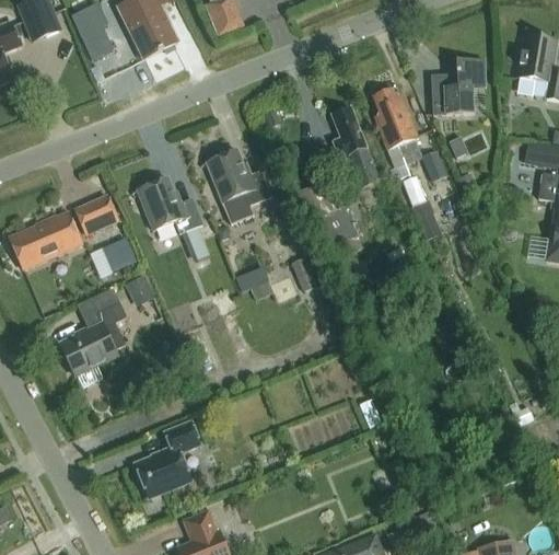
[(26,0),(16,4),(23,20),(35,15),(44,35),(60,29),(47,0),(26,0)]
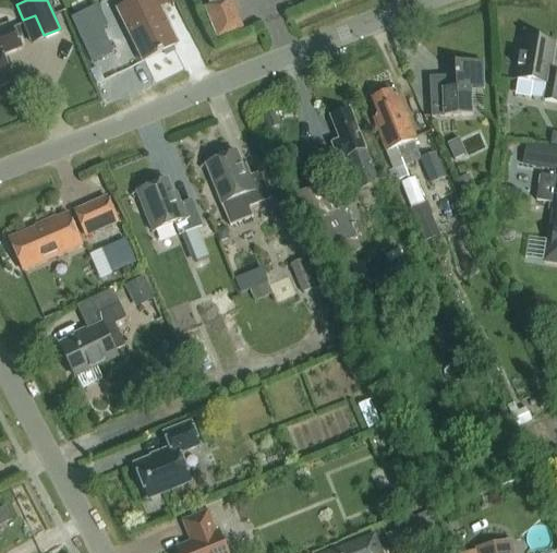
[(118,5),(144,57),(177,40),(159,5),(169,0),(129,0),(118,5)]
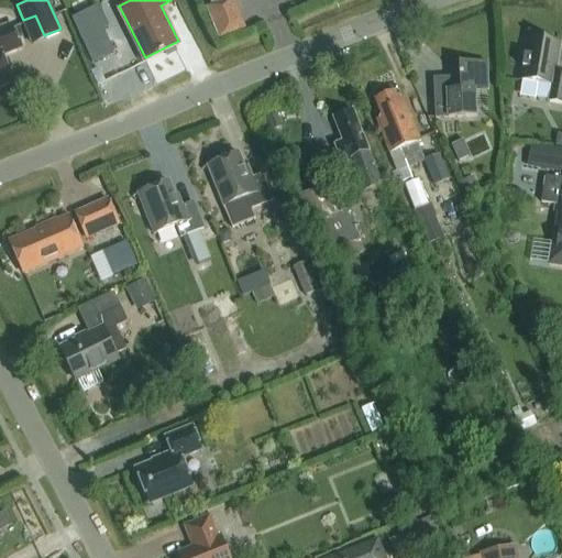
[(0,85),(13,79),(2,53),(22,44),(12,19),(0,24),(0,85)]
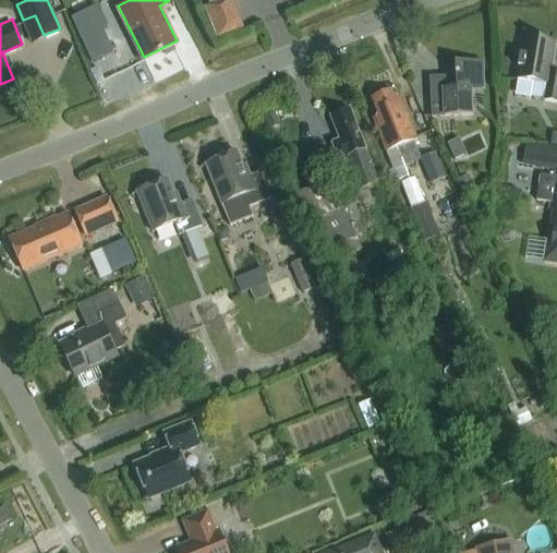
[(512,61),(510,75),(547,82),(545,98),(556,99),(556,70),(551,69),(556,39),(556,38),(518,33),(515,52),(520,52),(518,62),(512,61)]
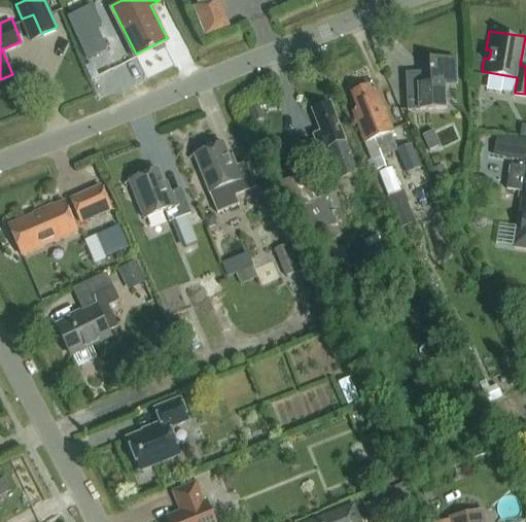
[(445,81),(456,81),(455,56),(428,57),(429,69),(405,70),(407,108),(446,106),(445,81)]
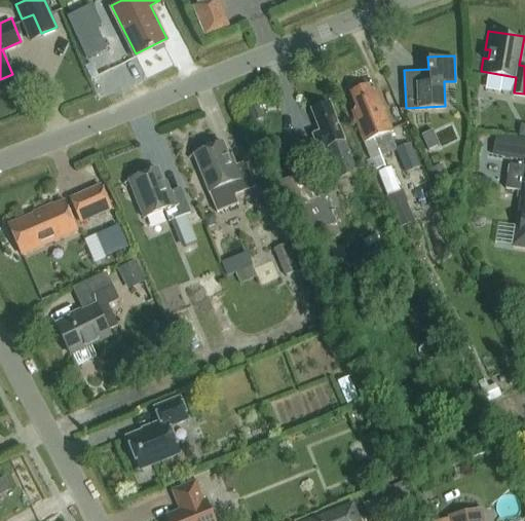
[(389,129),(392,128),(375,86),(370,88),(368,82),(350,88),(357,106),(351,108),(371,156),(381,152),(375,136),(389,129)]
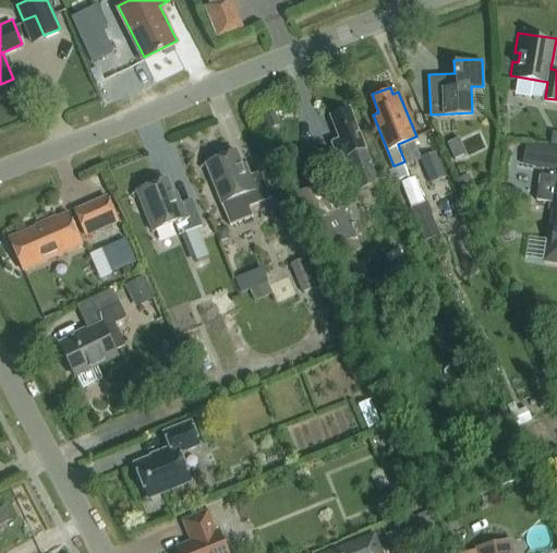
[(360,187),(378,179),(349,106),(330,112),(340,137),(333,141),(339,157),(347,154),(360,187)]
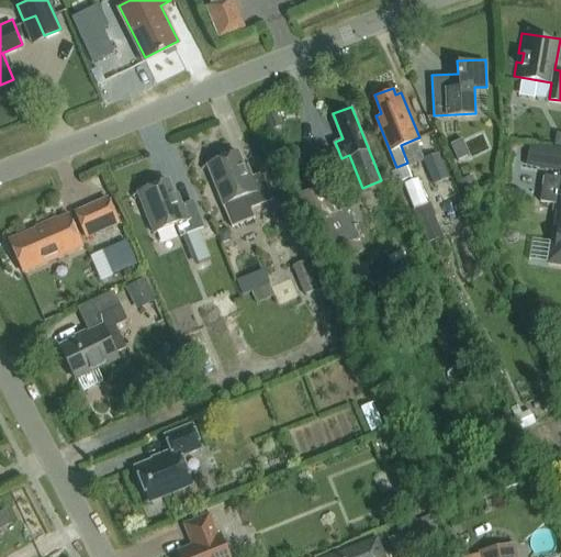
[(276,110),(264,114),(268,127),(280,123),(276,110)]
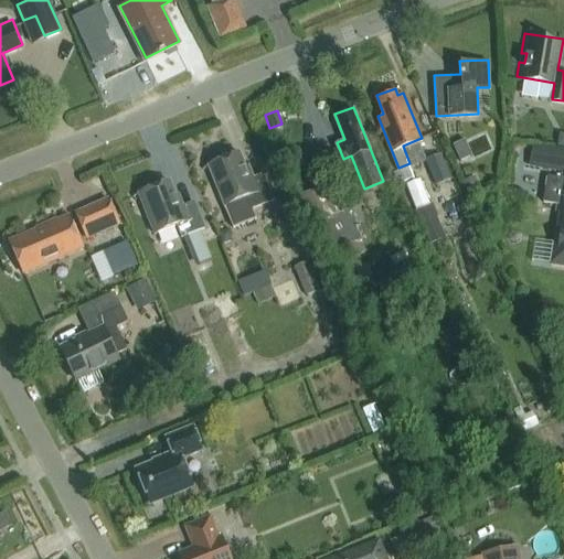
[(418,139),(403,146),(410,163),(426,157),(418,139)]
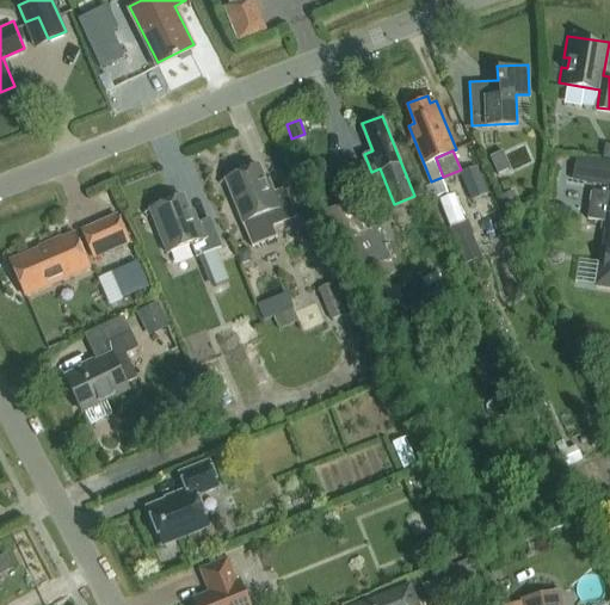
[(609,158),(590,159),(587,179),(609,183),(609,176),(609,158)]
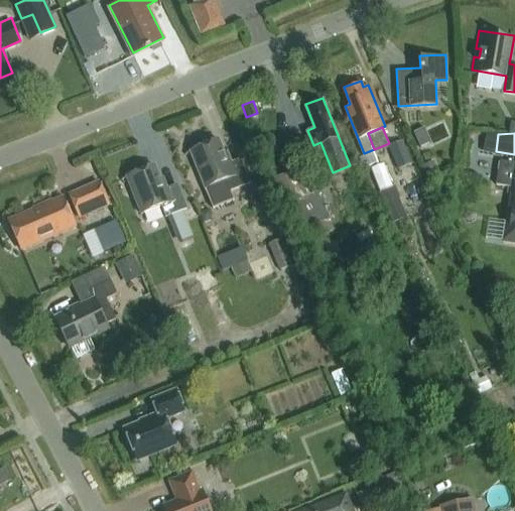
[(228,161),(218,137),(184,150),(184,151),(189,149),(205,185),(213,206),(233,197),(230,188),(250,180),(241,156),(228,161)]
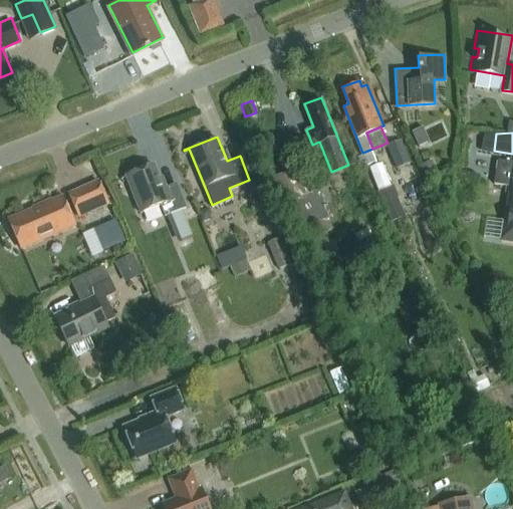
[(401,138),(388,143),(397,165),(410,160),(401,138)]
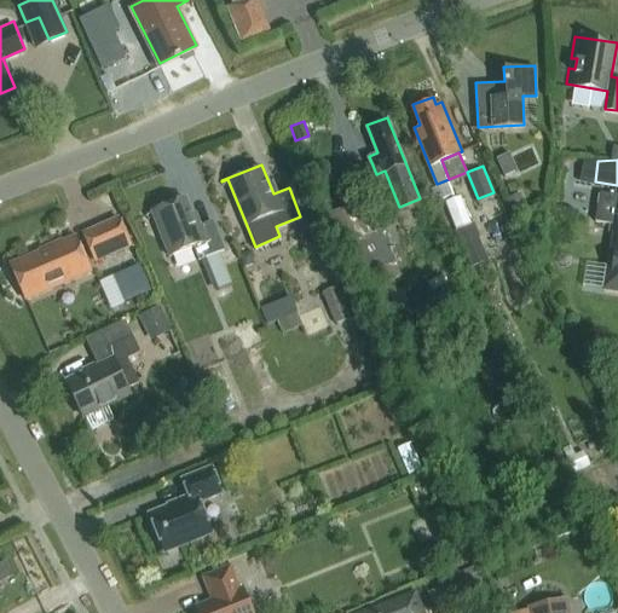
[(617,189),(616,189),(616,192),(600,190),(595,219),(611,221),(610,229),(617,229),(611,264),(607,264),(604,285),(617,287),(617,189)]
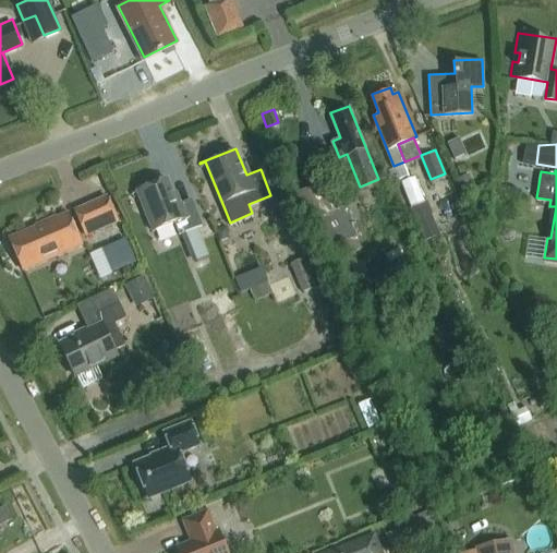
[(468,171),(455,176),(464,201),(476,196),(473,185),(468,171)]
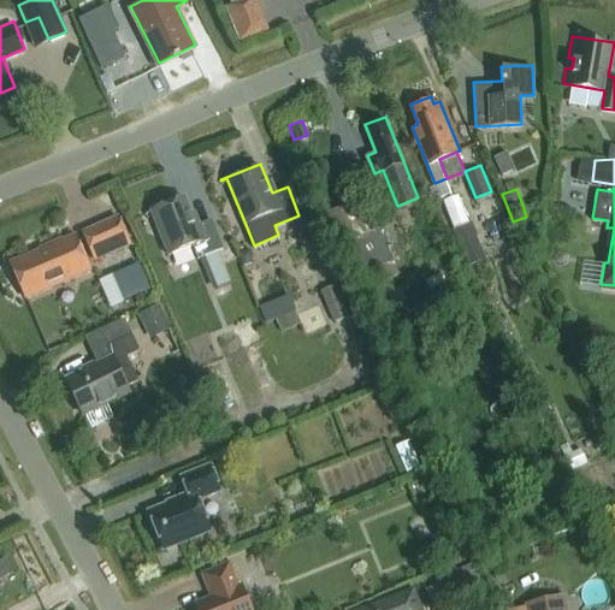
[(457,193),(442,199),(451,225),(468,219),(457,193)]
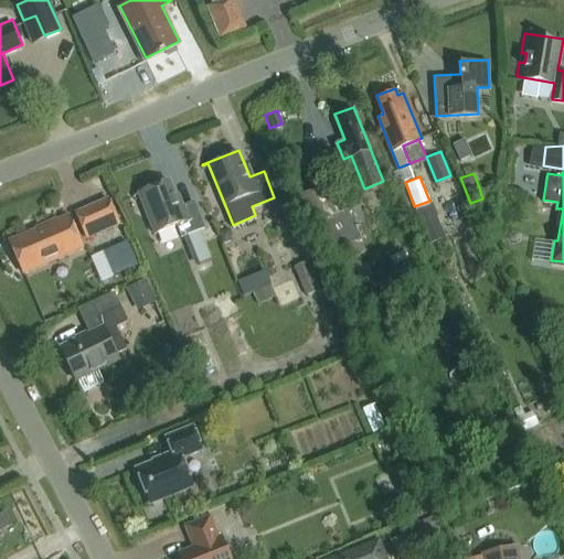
[(169,178),(131,193),(132,194),(138,192),(153,230),(176,223),(181,235),(204,225),(193,199),(179,204),(169,178)]
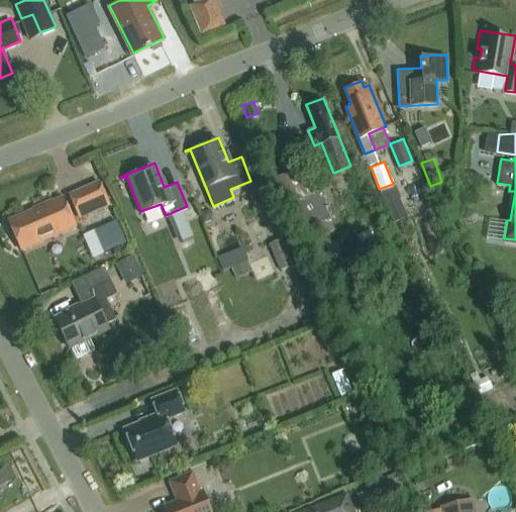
[(99,180),(69,192),(79,215),(108,202),(99,180)]
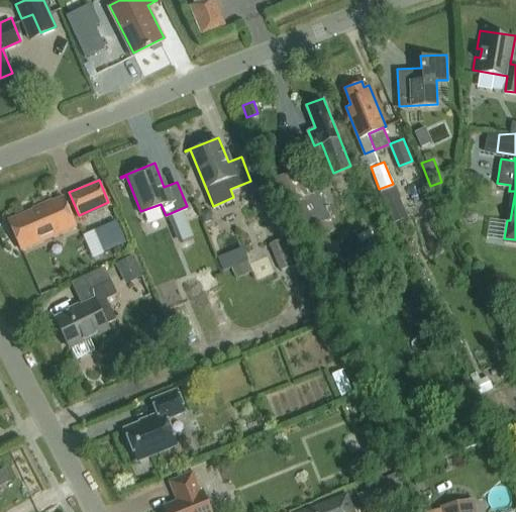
[(393,184),(379,189),(391,220),(406,214),(394,184),(393,184)]
